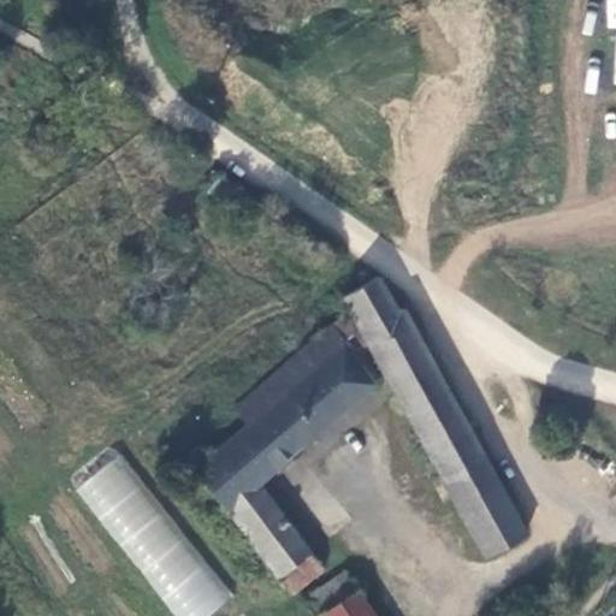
[(527,534),(407,308),(401,311),(383,277),(371,283),(363,286),(347,296),(353,307),(362,326),(485,556),(527,534)]
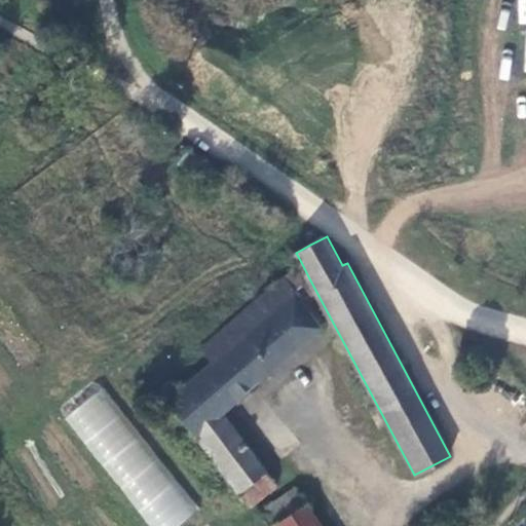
[(295,291),(309,278),(301,262),(285,276),(295,291)]
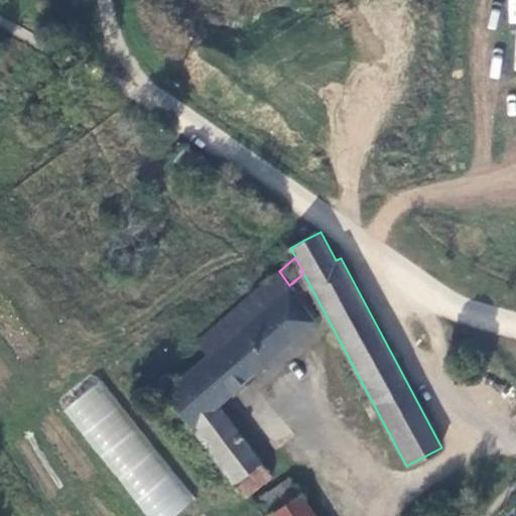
[(209,354),(163,393),(245,498),(272,479),(220,404),(309,326),(310,314),(289,285),(279,271),(198,341),(209,354)]
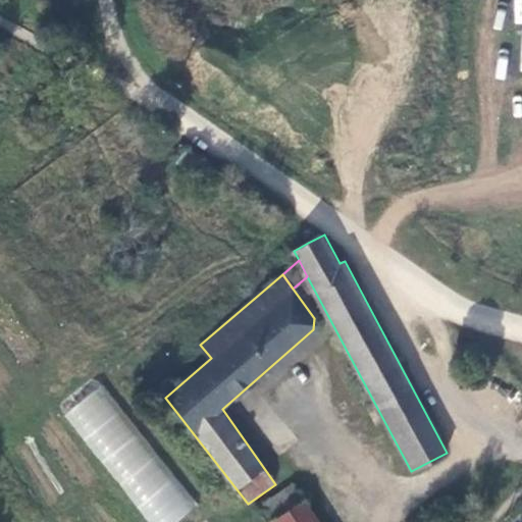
[(148,521),(176,521),(198,506),(101,383),(62,413),(148,521)]
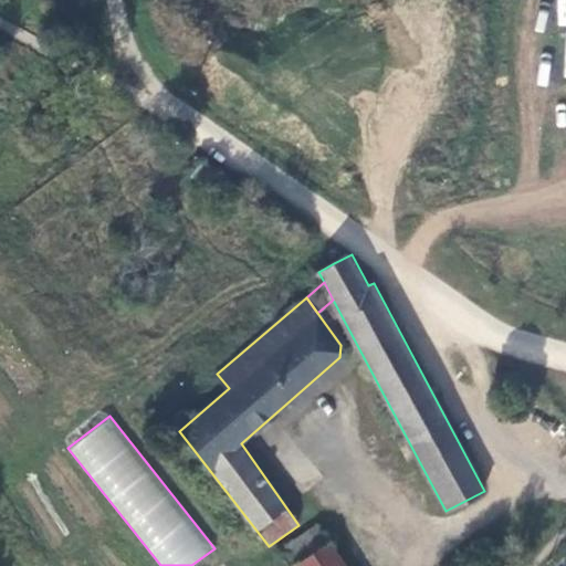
[(280,554),(287,565),(304,565),(329,548),(316,528),(280,554)]
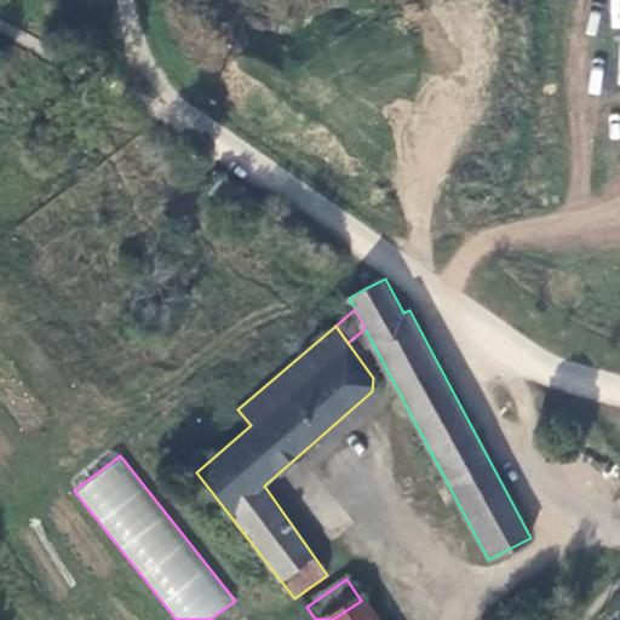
[(333,619),(374,619),(361,601),(333,619)]
